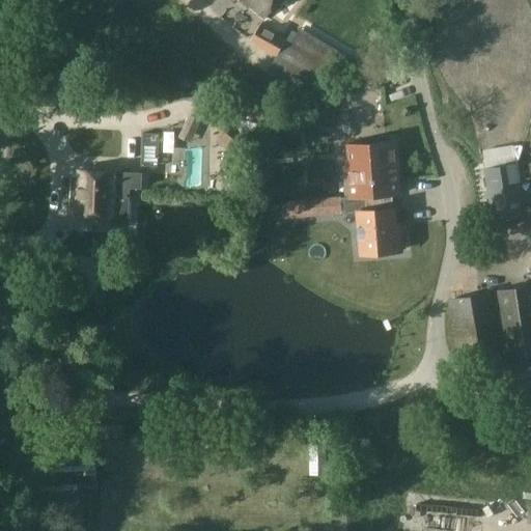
[(240,0),(264,18),(278,0),(240,0)]
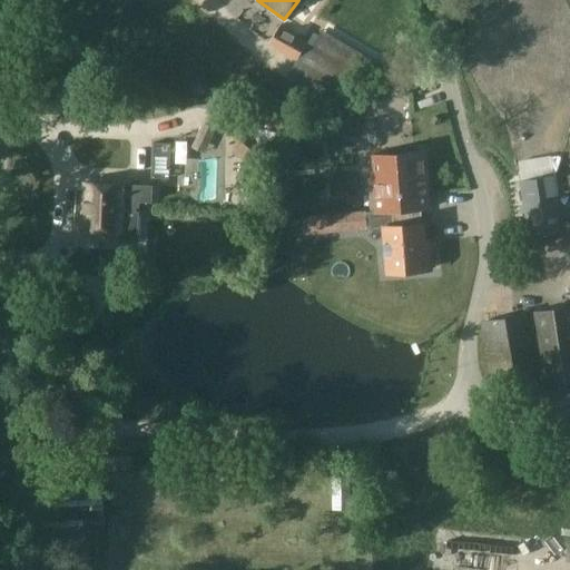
[(298,62),(293,72),(343,98),(357,71),(380,86),(389,70),(322,30),(313,46),(308,43),(310,42),(281,27),(268,47),(298,62)]
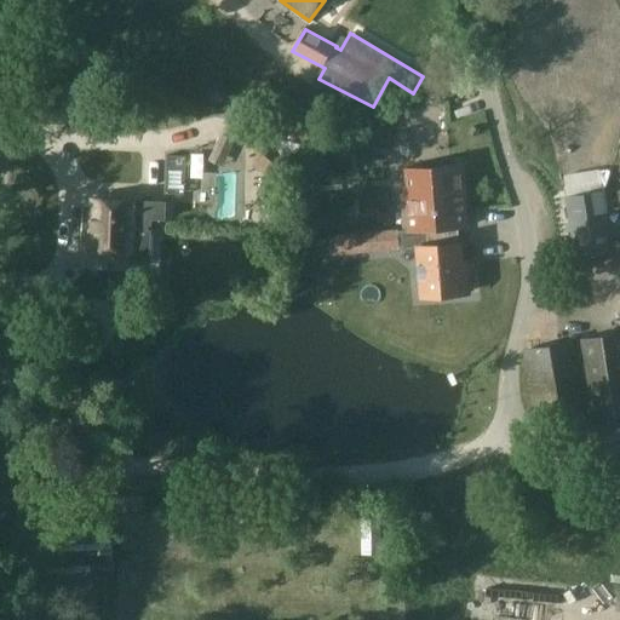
[(399,99),(375,109),(383,125),(406,115),(399,99)]
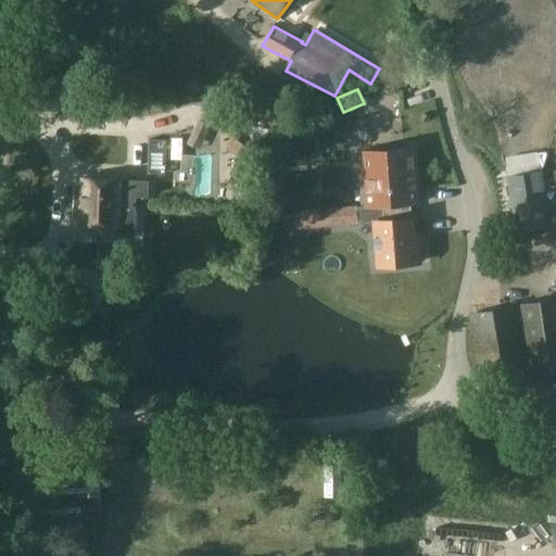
[(412,204),(420,203),(415,149),(362,154),(366,209),(381,206),(382,220),(374,222),(378,268),(411,265),(408,236),(415,236),(414,218),(413,218),(412,204)]
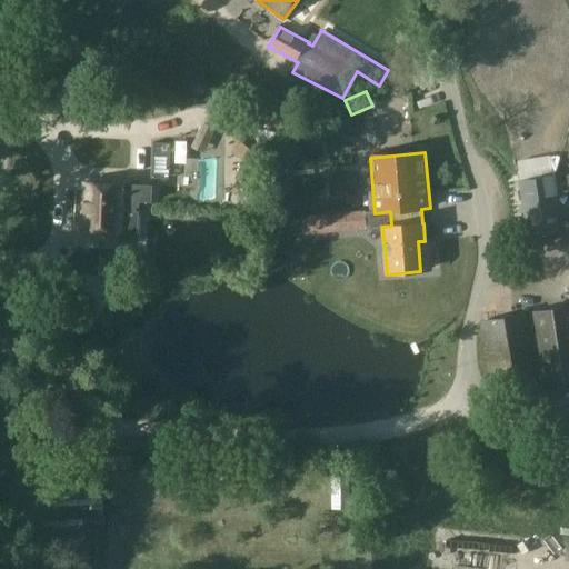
[(278,173),(287,175),(289,163),(280,162),(278,173)]
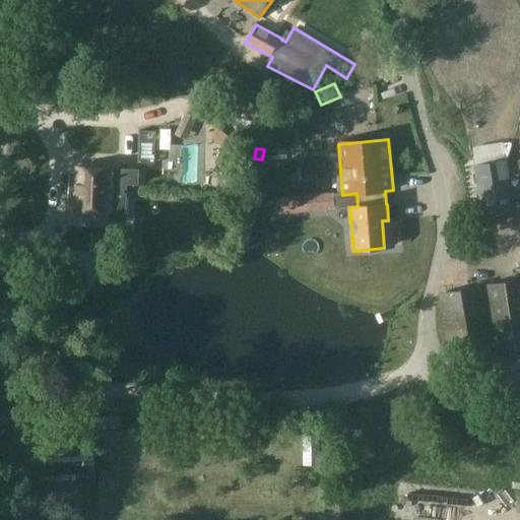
[(473,166),(481,215),(516,212),(508,160),(473,166)]
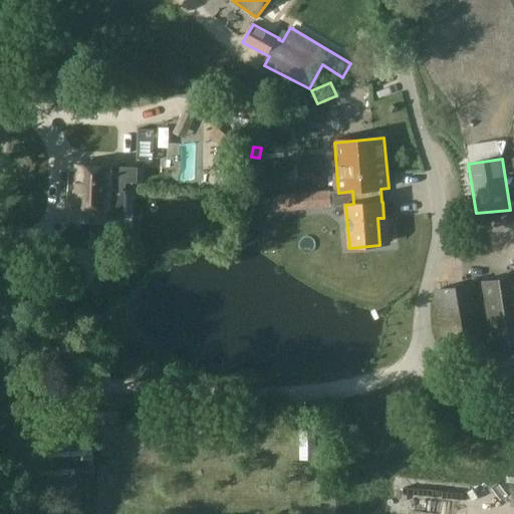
[(137,183),(138,169),(89,166),(88,174),(76,173),(73,208),(109,211),(108,219),(123,220),(125,182),(137,183)]
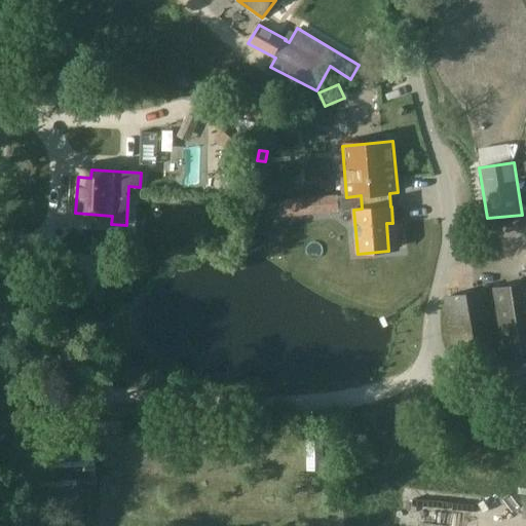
[(525,283),(444,298),(451,357),(497,348),(499,358),(525,352),(525,283)]
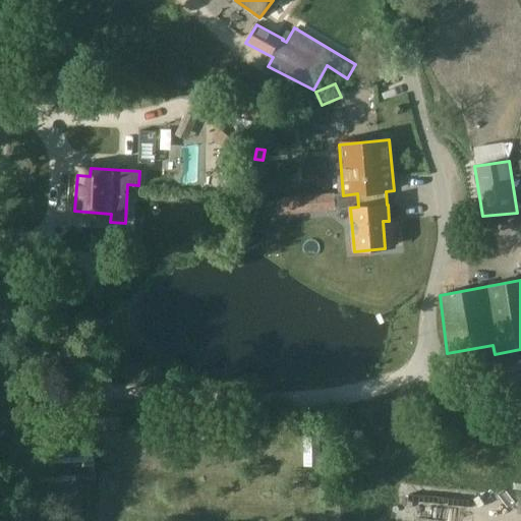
[(504,395),(520,387),(520,357),(493,363),(486,378),(504,395)]
